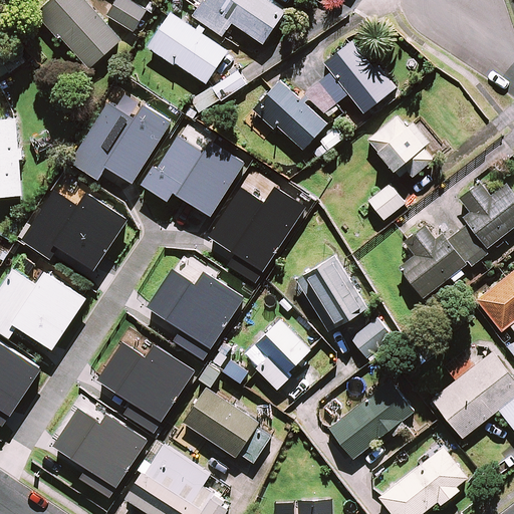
[(82,0),(53,0),(35,17),(56,40),(60,36),(89,68),(120,40),(82,0)]
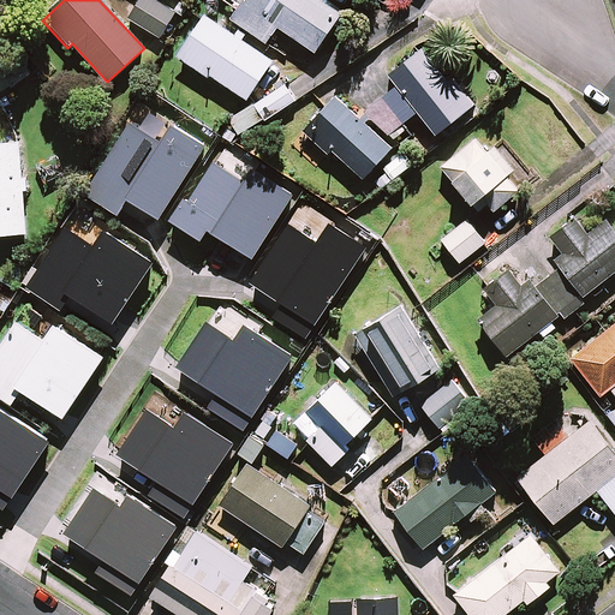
[(174,13),(155,0),(141,0),(129,17),(157,39),(174,13)]
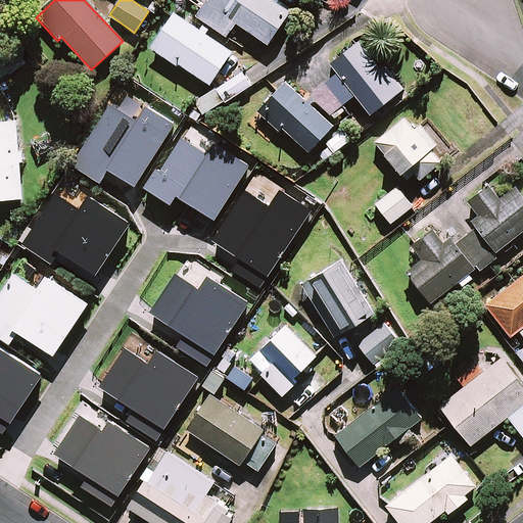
[(289,13),(270,0),(209,0),(197,17),(226,37),(236,24),(268,45),(289,13)]
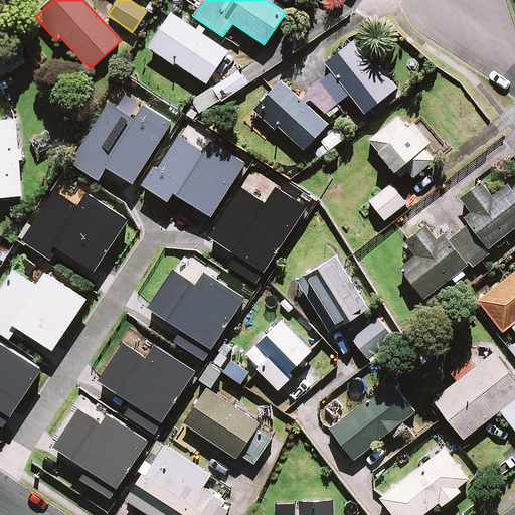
[(203,34),(206,29),(198,24),(194,29),(171,13),(150,46),(206,83),(227,50),(203,34)]
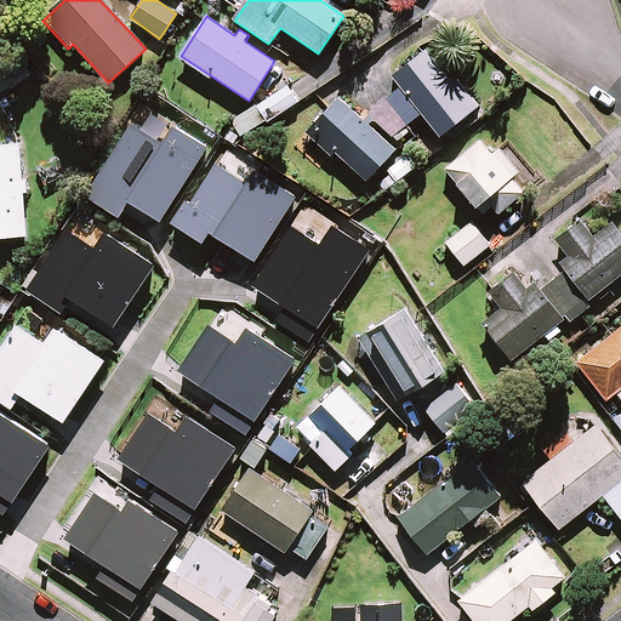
[(476,108),(427,47),(392,75),(402,86),(371,110),(391,136),(420,113),(439,137),(476,108)]
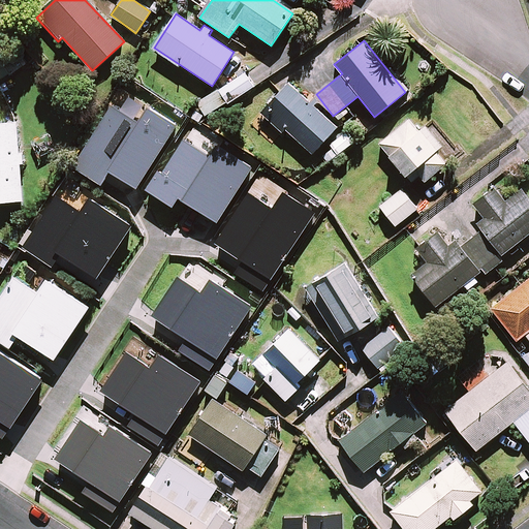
[(336,127),(288,84),(261,114),(281,131),(284,128),(312,154),(336,127)]
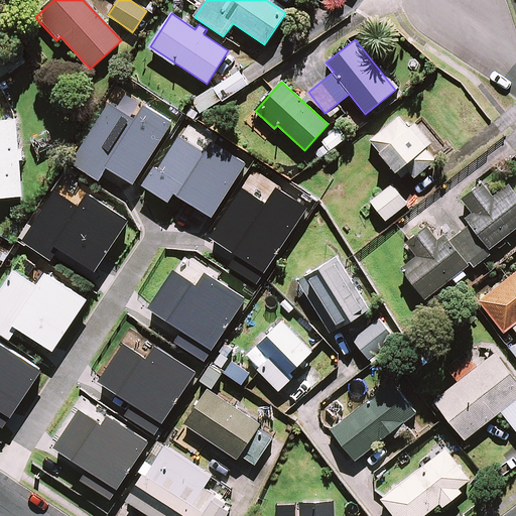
[(218,99),(209,89),(192,103),(202,113),(218,99)]
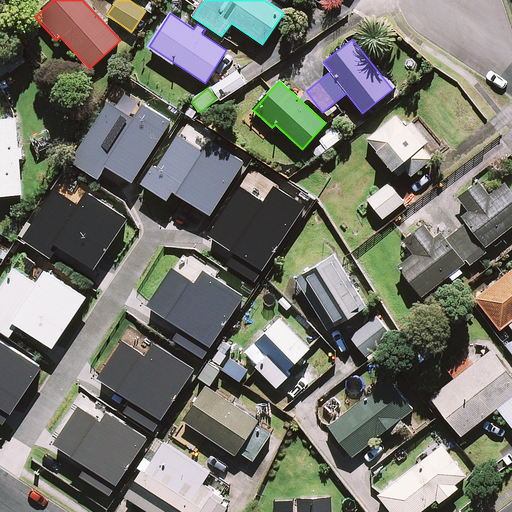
[(404,128),(395,117),(366,140),(396,176),(404,170),(410,176),(431,159),(421,147),(427,142),(411,123),(404,128)]
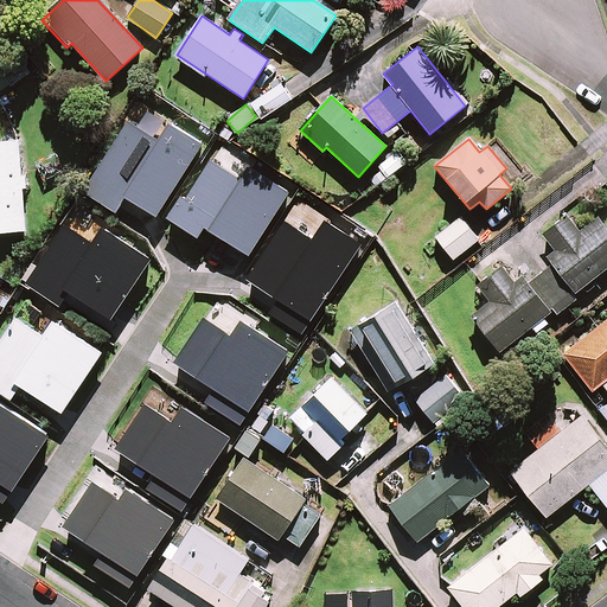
[(24,191),(29,191),(27,173),(23,174),(20,141),(0,141),(0,231),(26,230),(24,191)]
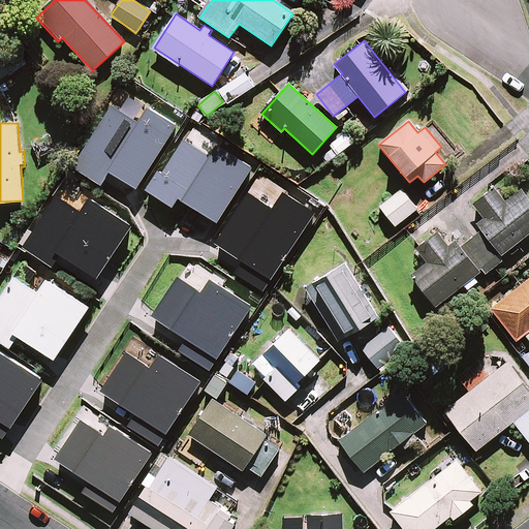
[(505,205),(492,186),(471,201),(485,219),(476,226),(480,231),(460,247),(455,240),(447,245),(436,231),(415,248),(428,262),(411,276),(435,306),(480,271),(484,274),(505,256),(503,254),(528,235),(528,194),(525,189),(505,205)]
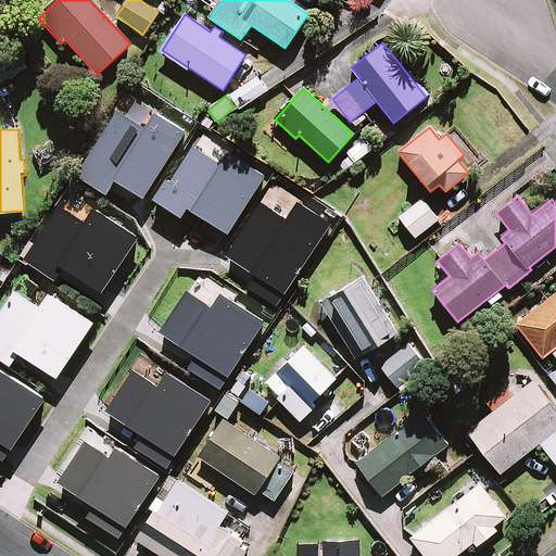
[(439,219),(422,199),(399,217),(415,238),(439,219)]
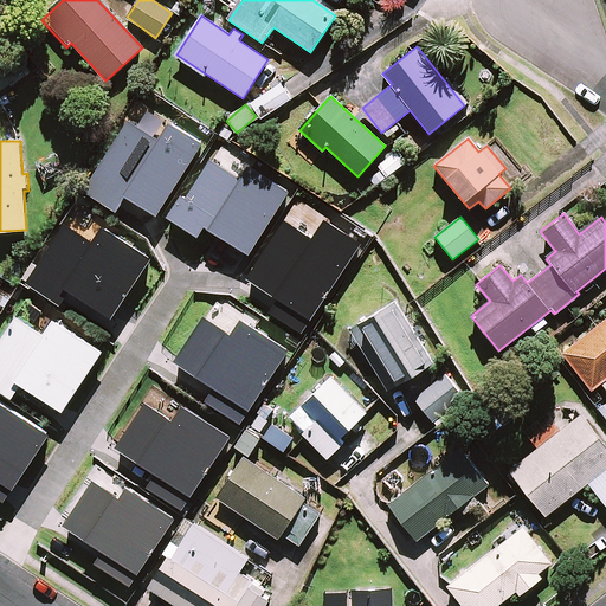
[(431,362),(394,304),(352,333),(388,389),(431,362)]
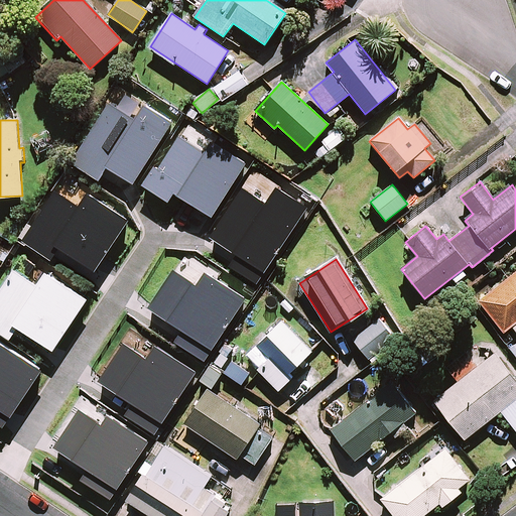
[(512,326),(515,331),(515,272),(479,300),(503,333),(512,326)]
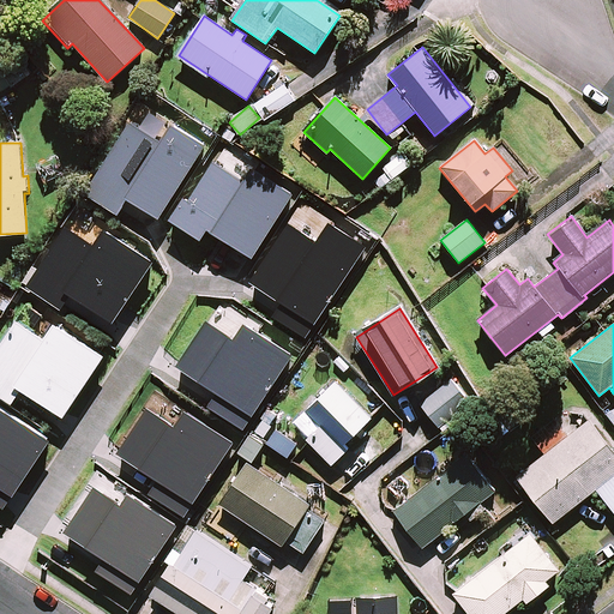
[(469,403),(450,380),(420,405),(440,428),(469,403)]
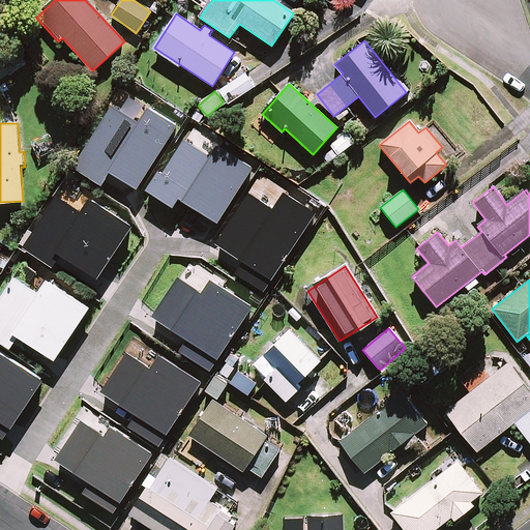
[(289,330),(255,365),(267,378),(265,379),(286,401),(299,387),(297,385),(320,361),(289,330)]
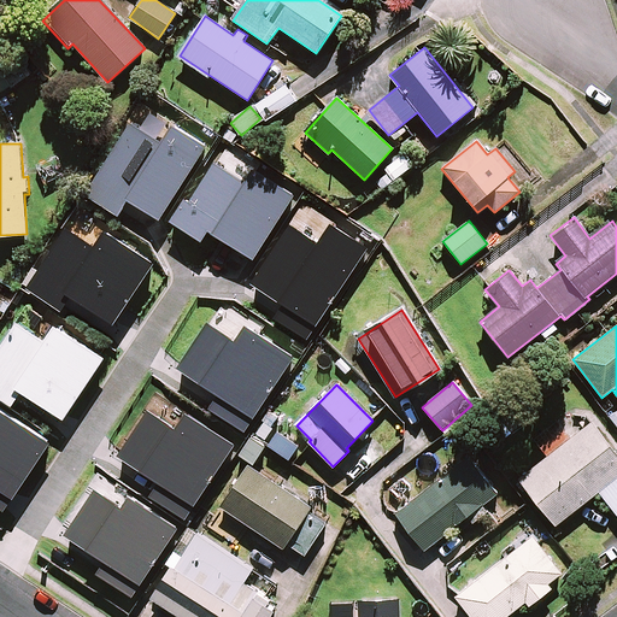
[(616,515),(616,454),(592,422),(587,427),(576,412),(536,441),(548,457),(519,479),(554,526),(599,492),(616,515)]
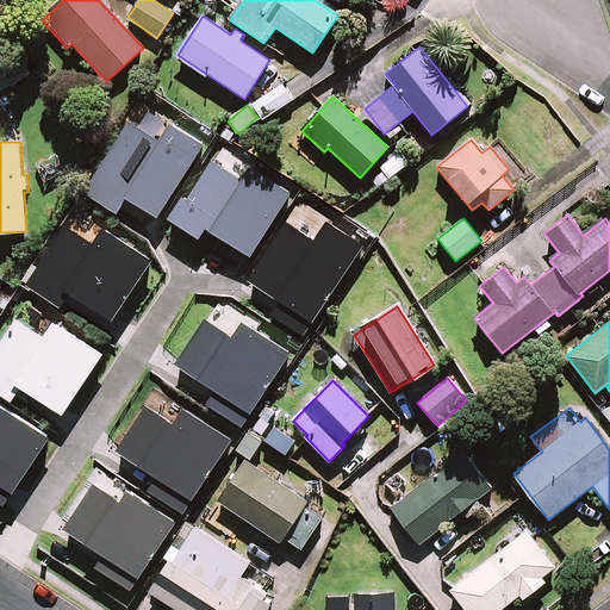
[(490,489),(462,453),(392,509),(419,543),(490,489)]
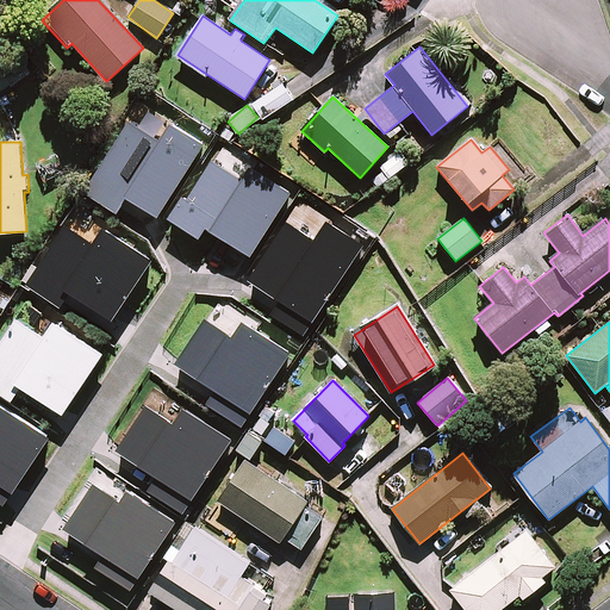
[(246,459),(218,500),(281,542),(285,537),(299,547),(317,520),(302,509),(306,500),(246,459)]
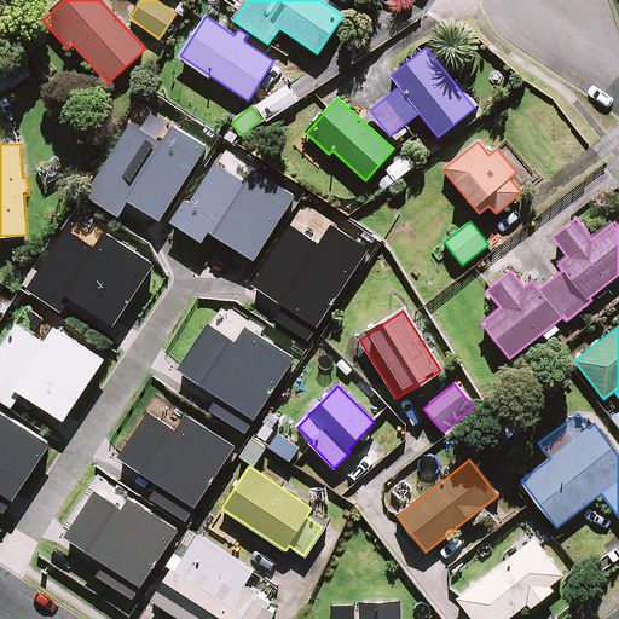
[(253,573),(195,534),(180,556),(174,553),(166,566),(172,570),(152,600),(180,618),(272,618),(278,611),(243,588),(253,573)]
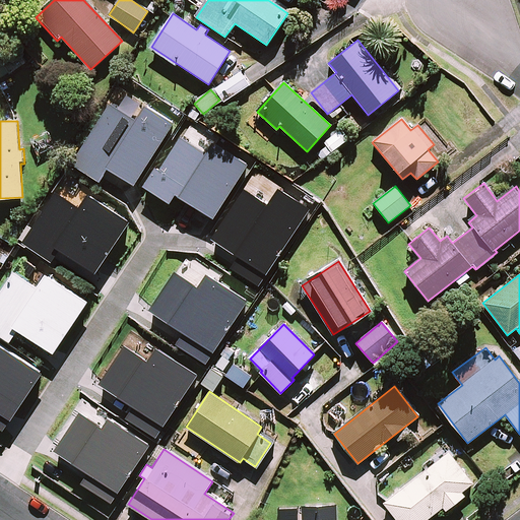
[(425,519),(443,506),(446,509),(463,496),(460,492),(472,483),(448,452),(384,503),(397,519),(425,519)]
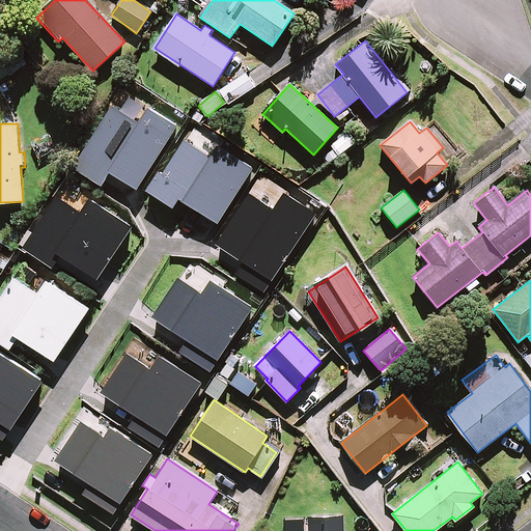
[(345,530),(345,516),(308,518),(308,530),(345,530)]
